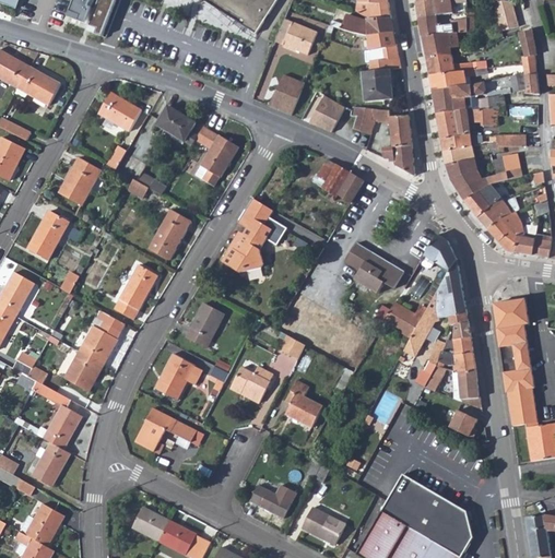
[(71,0),(65,19),(83,25),(89,10),(92,12),(84,33),(97,38),(111,1),(108,0),(71,0)]
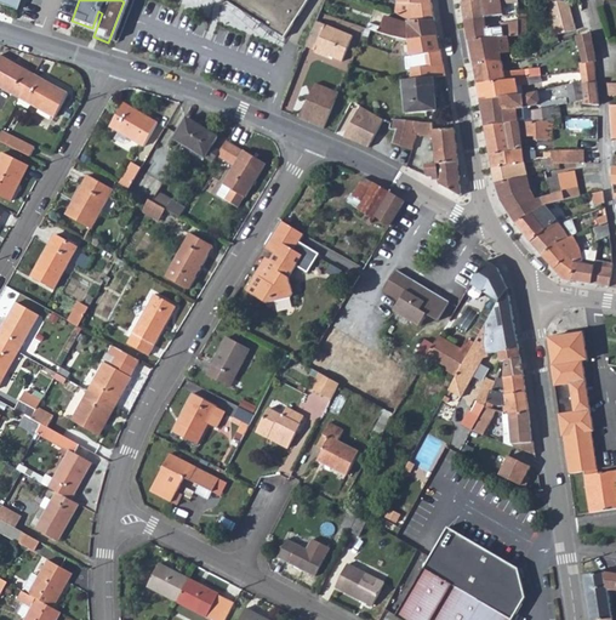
[(220,0),(280,39),(306,1),(303,0),(220,0)]
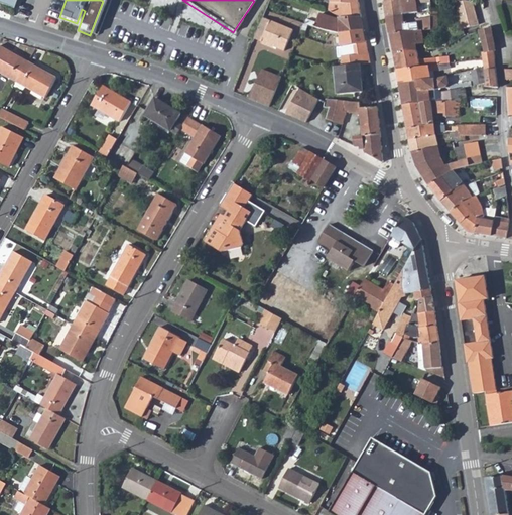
[(327,0),(329,11),(339,19),(359,17),(357,1),(341,1),(341,0),(327,0)]
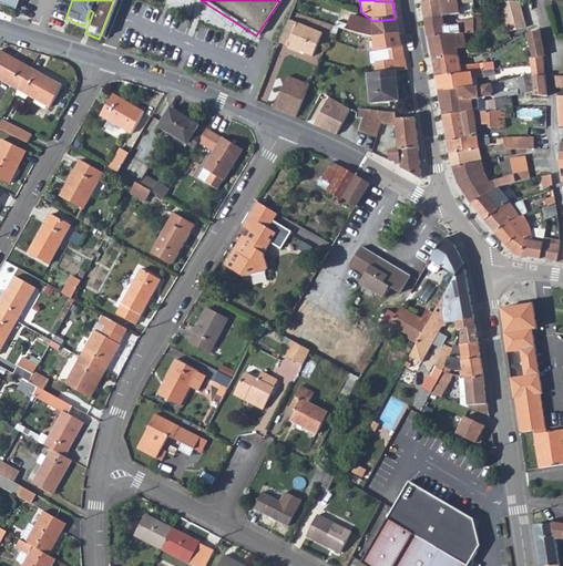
[(428,0),(420,1),(423,19),(441,17),(441,14),(458,12),(457,7),(456,0),(428,0)]
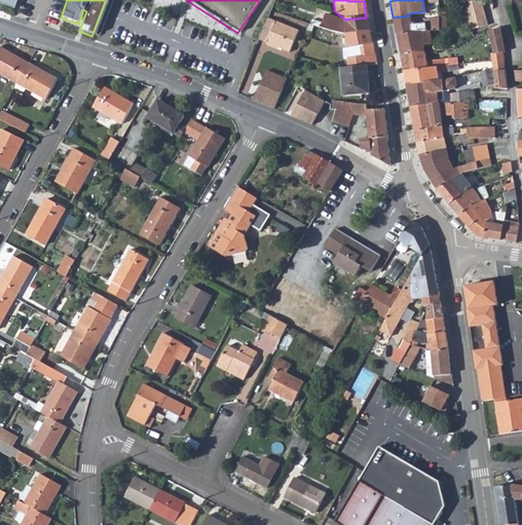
[(436,0),(438,12),(439,28),(445,28),(446,2),(448,2),(448,0),(436,0)]
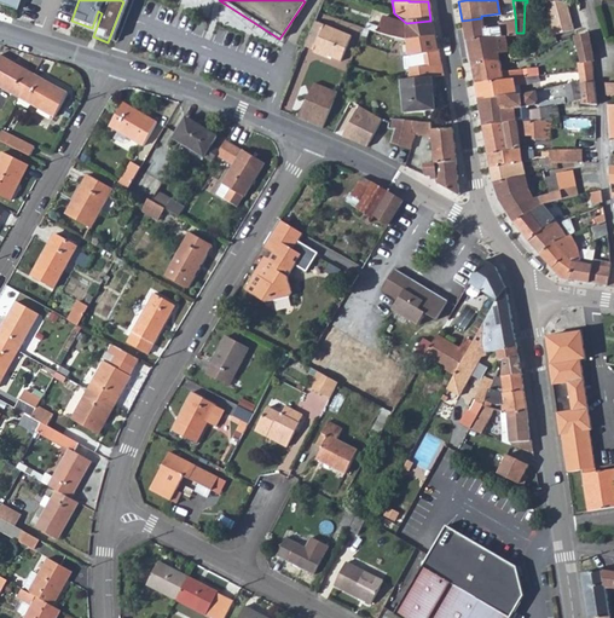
[(567,13),(565,3),(555,0),(551,0),(544,0),(551,33),(572,29),(567,13)]
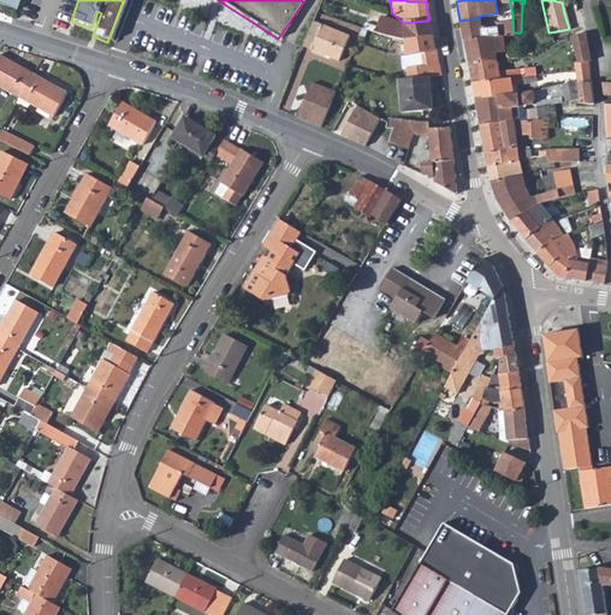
[(463,39),(514,33),(512,15),(505,15),(506,19),(494,21),(496,27),(480,28),(479,18),(460,21),(463,39)]
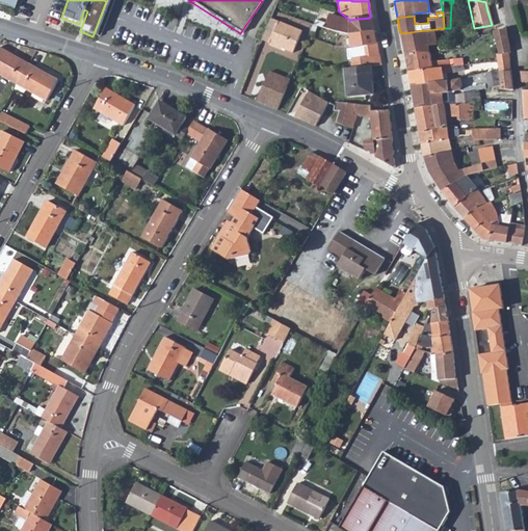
[(259,40),(290,52),(299,30),(268,17),(259,40)]
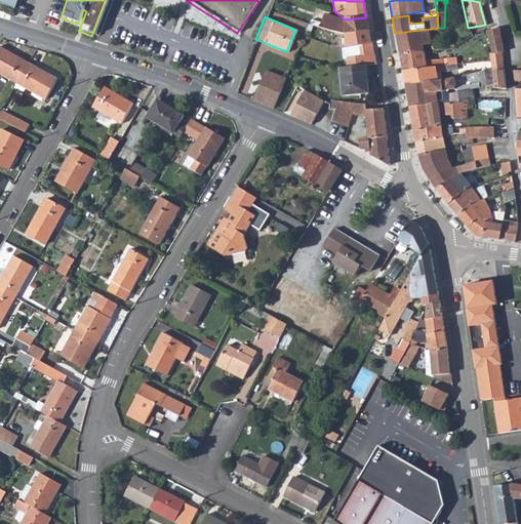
[(315,21),(313,27),(332,34),(344,36),(367,32),(365,17),(345,19),(345,22),(327,16),(324,25),(315,21)]
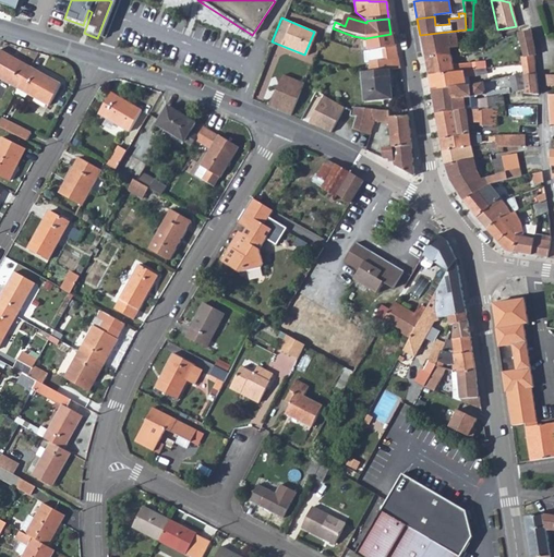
[(424,58),(448,55),(447,49),(468,45),(466,29),(420,35),(424,58)]
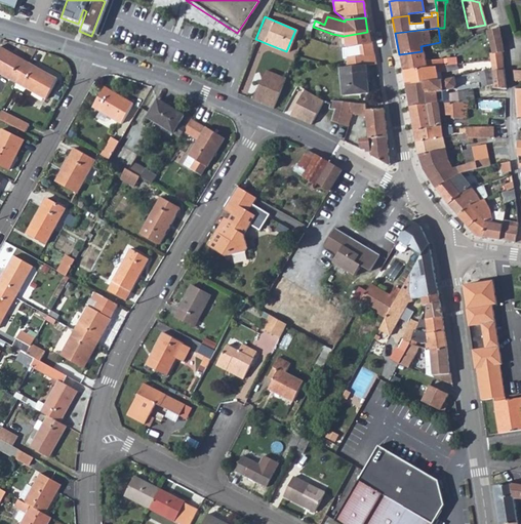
[(503,52),(498,28),(484,31),(487,50),(484,51),(485,54),(498,52),(503,52)]
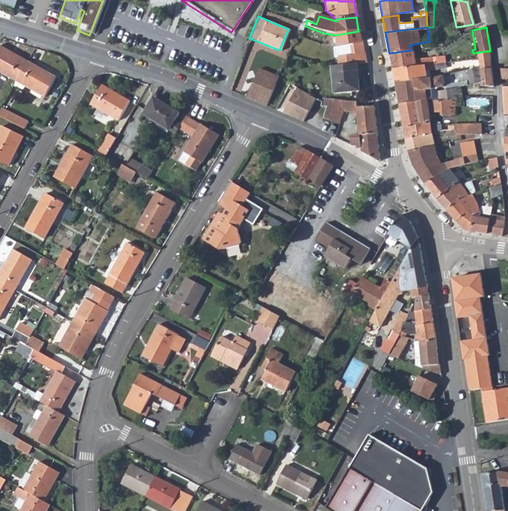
[(337,47),(339,47),(360,43),(358,31),(335,35),(337,47)]
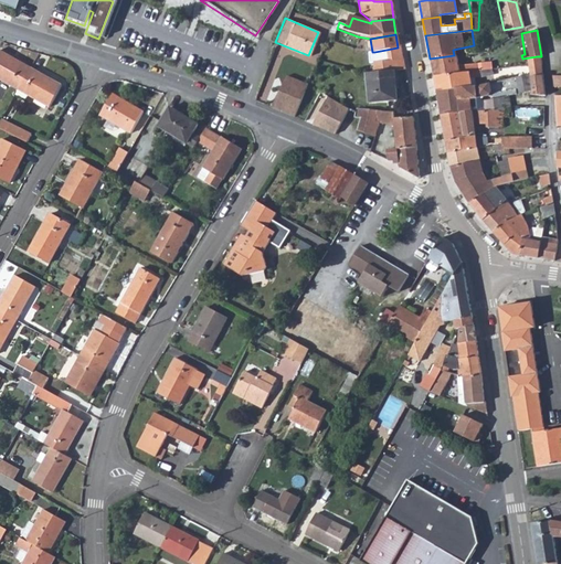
[(370,68),(371,75),(392,73),(403,71),(398,48),(374,52),(377,62),(374,62),(376,68),(370,68)]
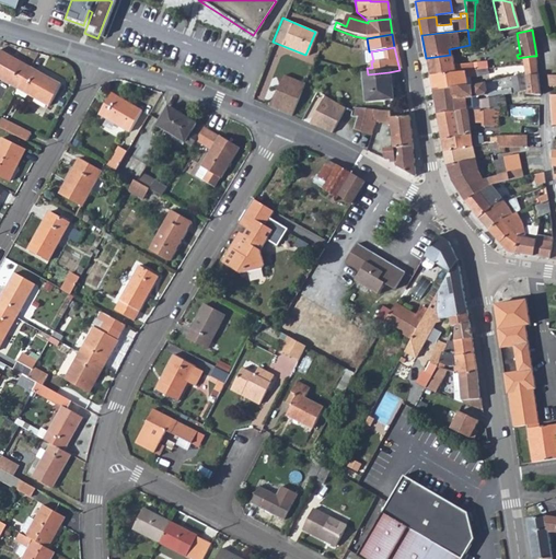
[(0,79),(16,89),(29,67),(0,50),(0,79)]
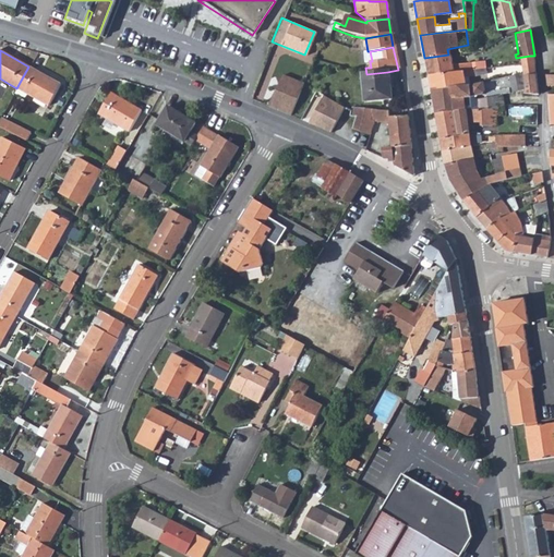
[(450,63),(448,55),(424,58),(426,73),(468,69),(467,61),(450,63)]
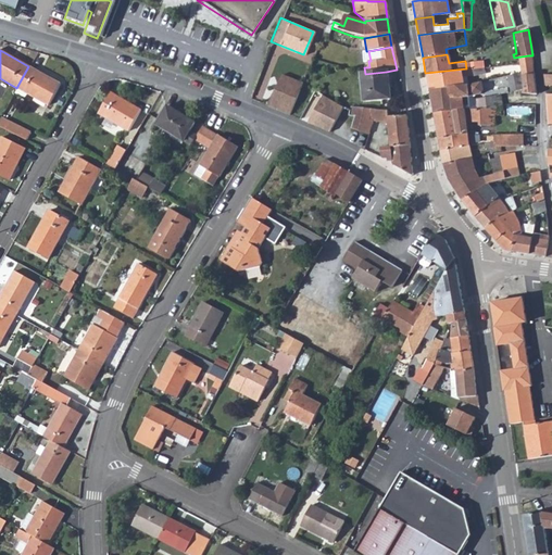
[(531,73),(528,55),(514,58),(515,63),(518,75),(531,73)]
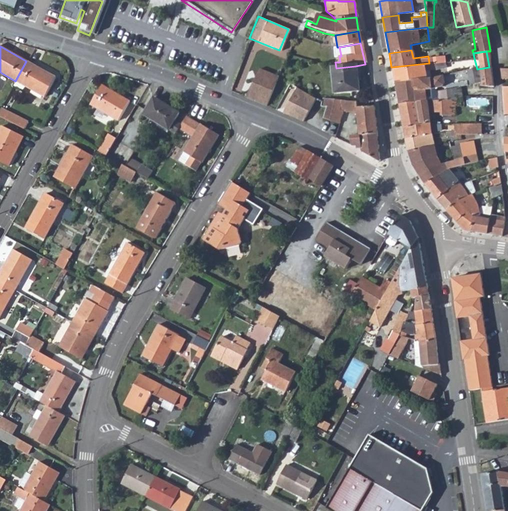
[(54,78),(26,61),(15,81),(43,97),(54,78)]
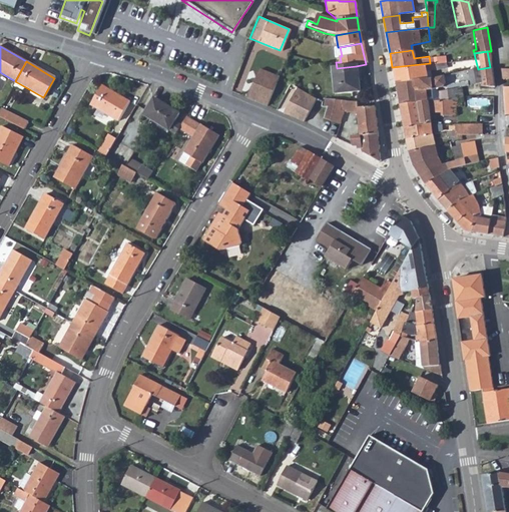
[(431,70),(430,63),(392,67),(394,81),(420,78),(426,77),(425,71),(431,70)]
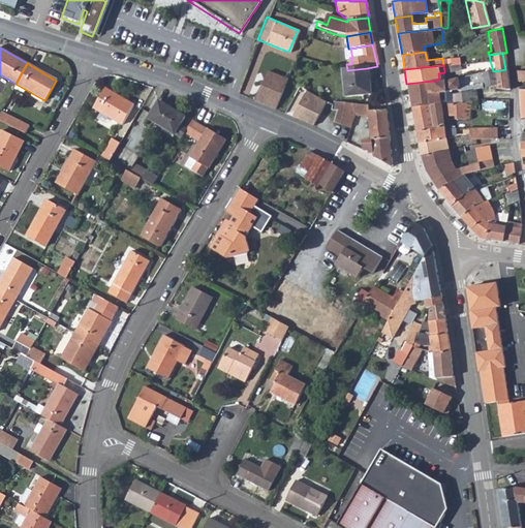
[(367,68),(347,70),(343,71),(346,96),(371,93),(367,68)]
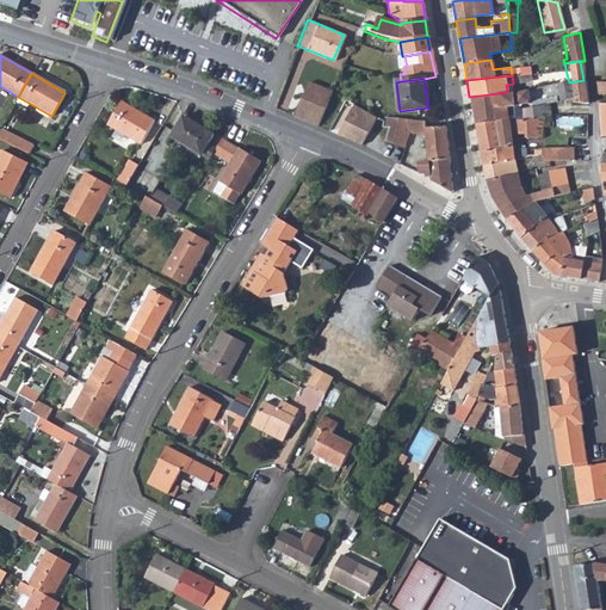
[(587,103),(583,80),(569,82),(572,98),(573,103),(587,103)]
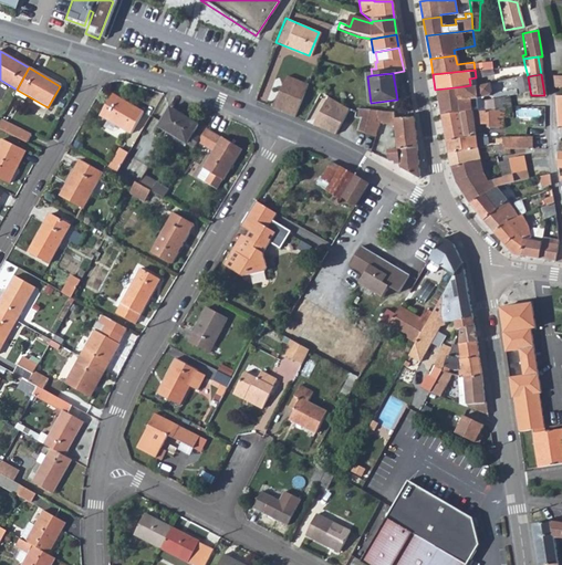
[(561,75),(552,75),(553,86),(561,85),(561,75)]
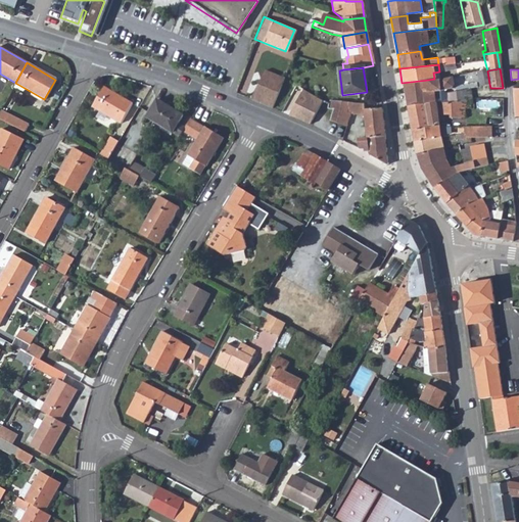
[(266,70),(250,98),(260,102),(273,75),(266,70)]
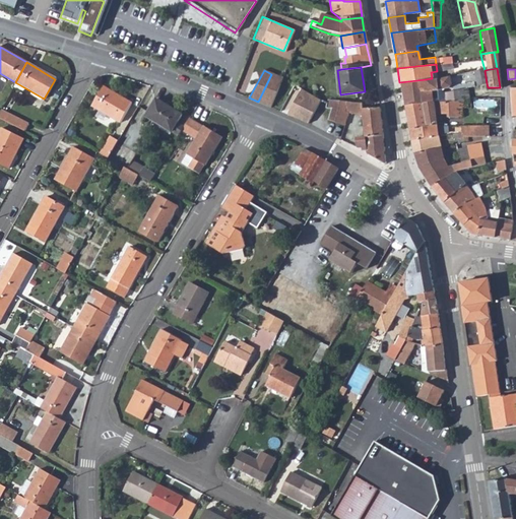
[(487,83),(485,70),(474,72),(476,85),(487,83)]
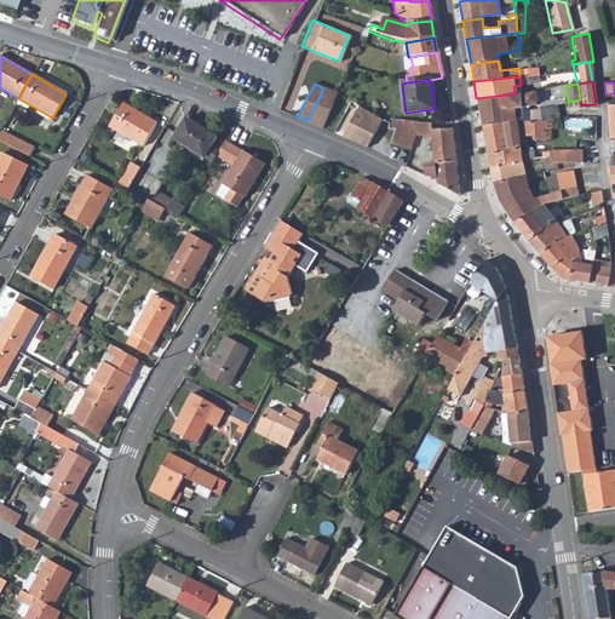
[(323,89),(308,121),(321,127),(334,93),(323,89)]
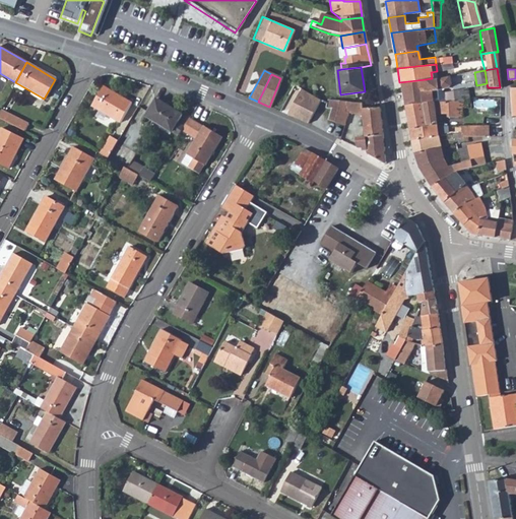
[(434,78),(432,78),(426,79),(427,89),(401,92),(403,105),(454,98),(452,89),(443,91),(442,87),(436,87),(434,78)]
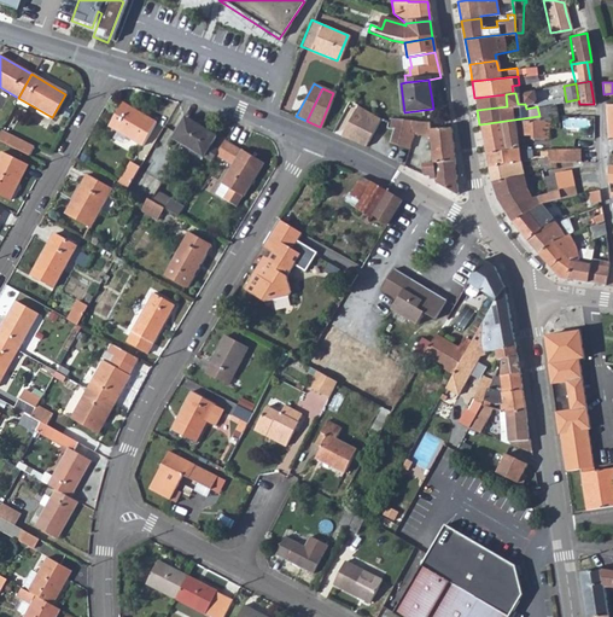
[(506,94),(474,98),(477,110),(507,106),(506,94)]
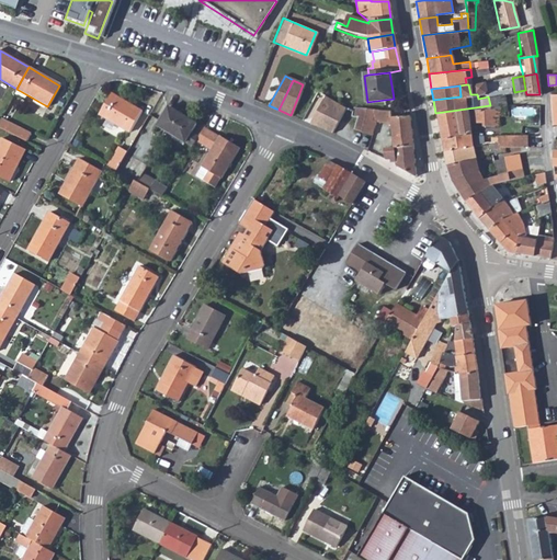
[(141,111),(110,92),(98,114),(131,132),(141,111)]
